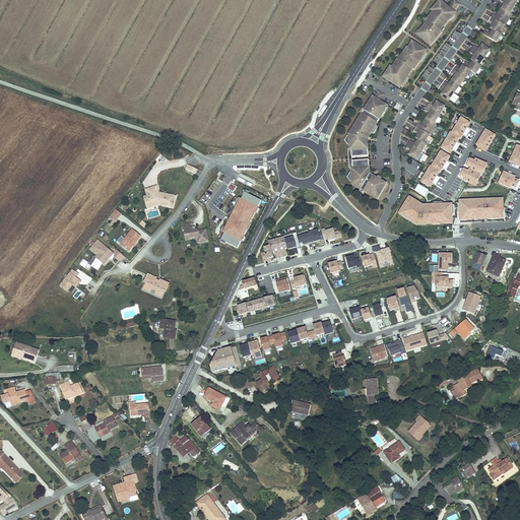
[(444,27),(450,19),(449,18),(453,14),(455,12),(454,11),(449,7),(440,0),(439,0),(434,6),(437,8),(434,11),(427,19),(428,20),(419,30),(420,30),(417,35),(429,44),(431,41),(433,43),(442,31),(440,29),(443,26),(444,27)]
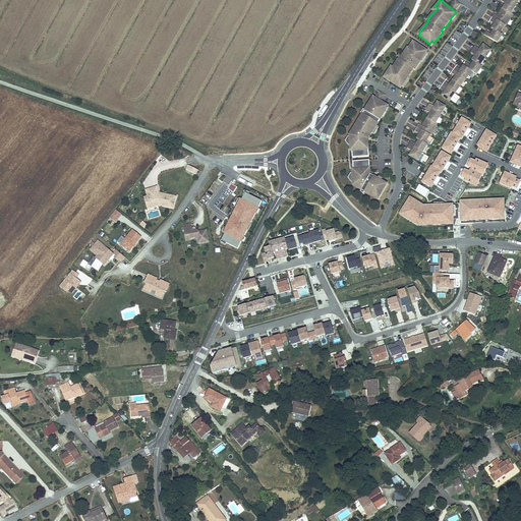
[(455,11),(460,4),(456,0),(455,0),(450,7),(455,11)]
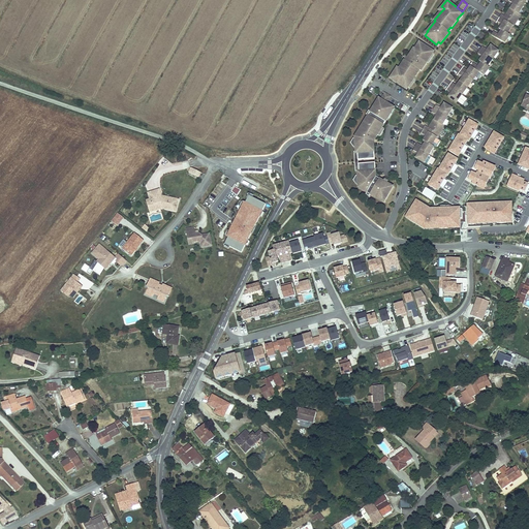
[(517,24),(520,19),(523,14),(521,12),(528,0),(509,0),(510,0),(516,3),(512,8),(512,7),(507,14),(509,16),(508,17),(503,13),(501,17),(499,21),(504,24),(501,29),(503,30),(501,34),(496,31),(493,34),(506,42),(508,39),(511,35),(511,34),(509,33),(515,26),(516,26),(517,24)]
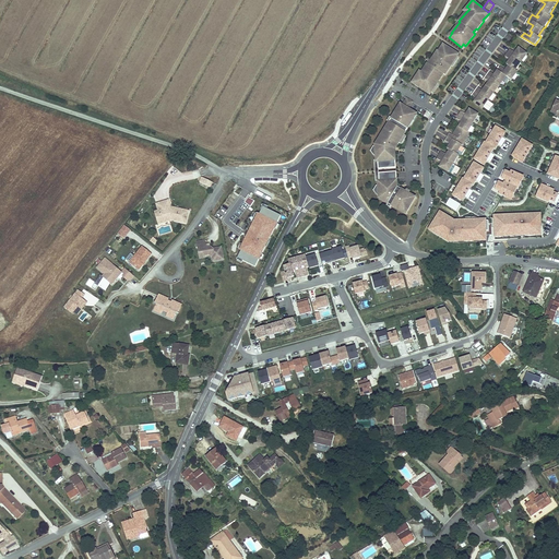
[(460,55),(443,44),(439,52),(437,56),(436,55),(429,63),(428,63),(421,72),(423,73),(420,76),(417,74),(413,83),(429,94),(431,92),(438,82),(438,83),(444,74),(445,75),(452,66),(451,66),(455,59),(456,59),(459,56),(460,55)]
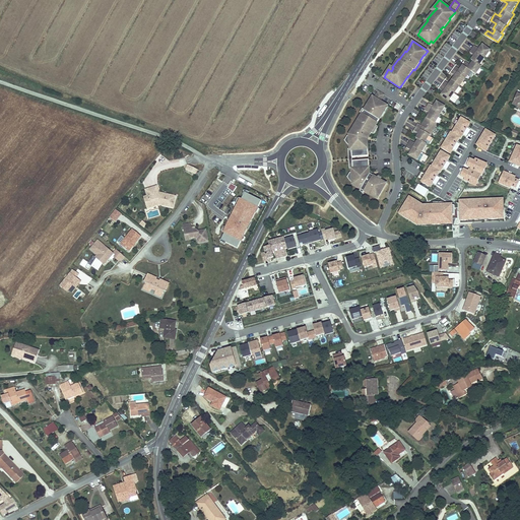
[(445,90),(442,95),(449,101),(471,71),(476,74),(481,67),(479,65),(491,51),(483,45),(480,49),(475,46),(470,52),(475,56),(472,60),(474,62),(471,65),(466,62),(460,69),(456,66),(451,72),(456,76),(450,84),(445,80),(440,87),(445,90)]
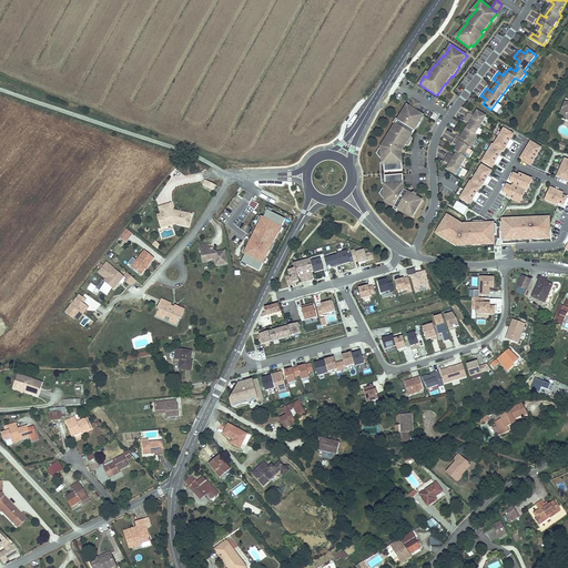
[(415,110),(418,103),(413,99),(408,105),(415,110)]
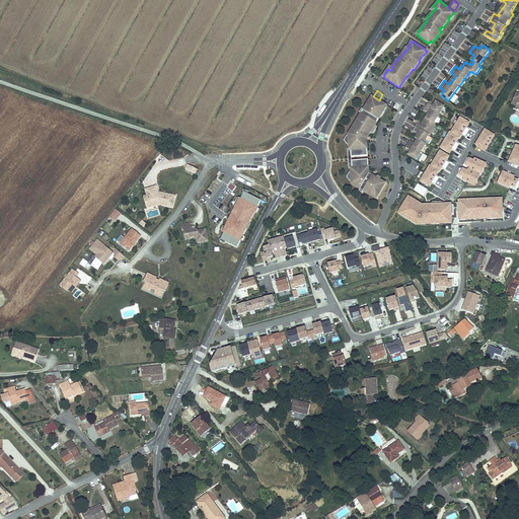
[(373,96),(371,95),(367,102),(368,102),(366,106),(365,105),(359,116),(360,117),(356,123),(355,122),(348,134),(348,136),(348,144),(349,150),(350,149),(351,154),(351,156),(367,155),(366,148),(364,148),(364,142),(370,132),(374,125),(380,116),(379,115),(385,104),(379,100),(373,96)]
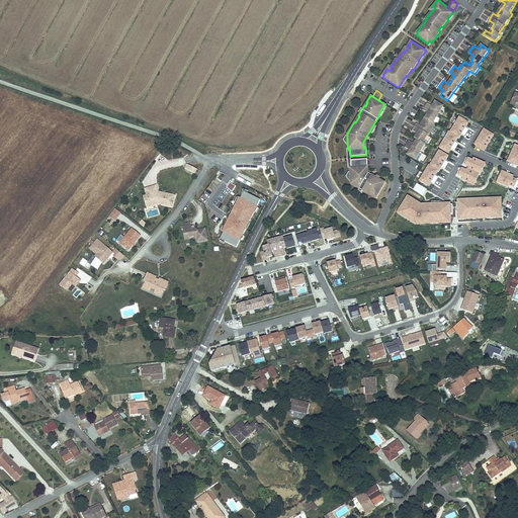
[(411,150),(408,154),(416,159),(426,143),(423,142),(428,135),(429,135),(436,123),(434,121),(444,106),(436,101),(433,105),(428,102),(424,109),(429,112),(426,117),(426,116),(421,123),(423,124),(422,125),(417,122),(413,130),(418,133),(415,138),(417,139),(415,143),(410,140),(406,147),(411,150)]
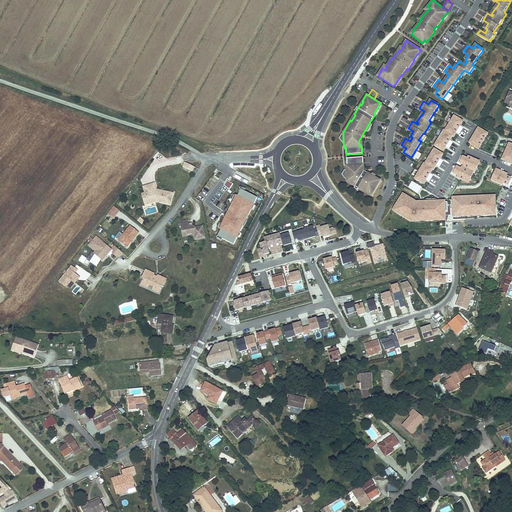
[(443,131),(435,146),(443,150),(446,146),(449,148),(452,142),(450,141),(452,136),(454,137),(456,133),(460,134),(463,128),(460,126),(463,122),(454,117),(445,132),(443,131)]
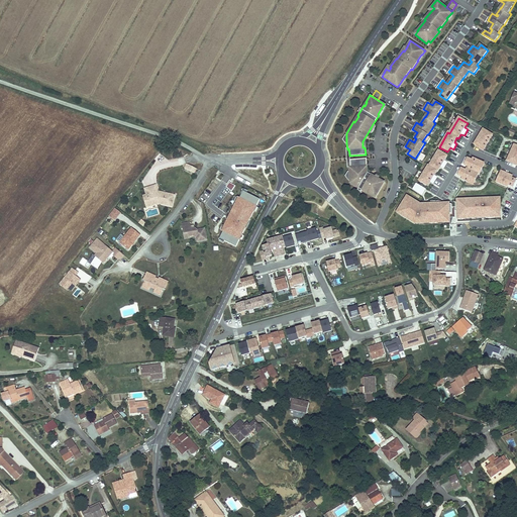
[(500,138),(482,130),(481,134),(487,136),(486,140),(479,137),(475,144),(482,147),(481,149),(493,154),(500,138)]
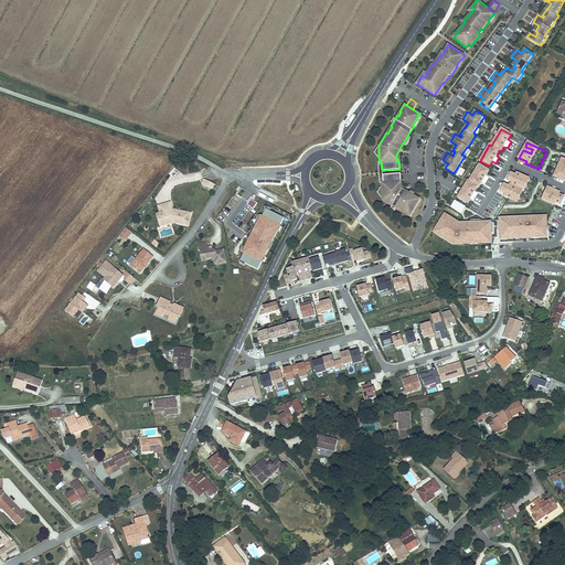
[(564,159),(563,159),(555,176),(564,180),(564,159)]
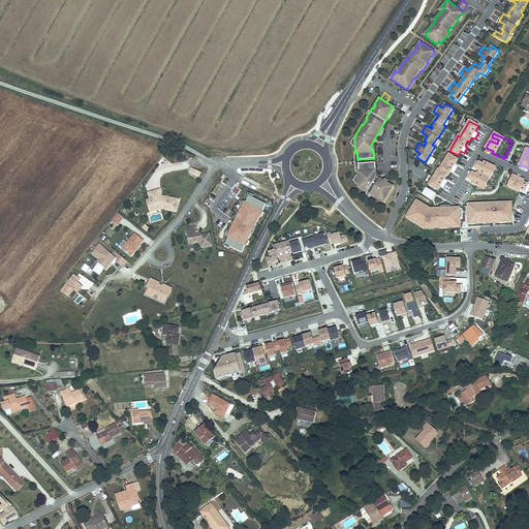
[(437,168),(429,184),(437,189),(439,185),(443,187),(446,181),(444,179),(446,175),(448,175),(450,170),(455,173),(458,165),(455,164),(458,160),(448,154),(439,169),(437,168)]
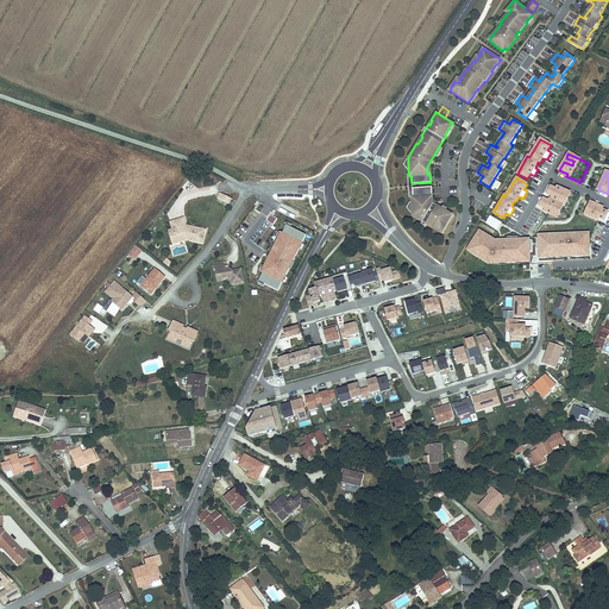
[(545,211),(558,217),(564,205),(565,205),(571,193),(557,186),(556,188),(548,184),(545,194),(552,198),(552,199),(551,198),(550,201),(541,198),(538,206),(546,209),(545,211)]
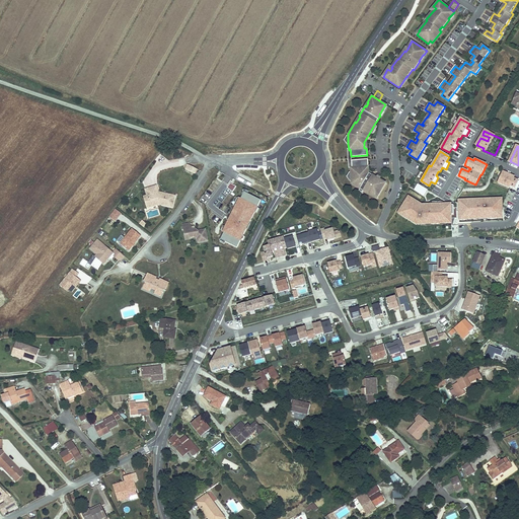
[(367,159),(351,160),(351,163),(352,167),(350,167),(350,172),(351,180),(351,183),(359,189),(363,191),(376,198),(385,182),(379,178),(375,177),(367,172),(366,171),(366,166),(368,166),(367,159)]
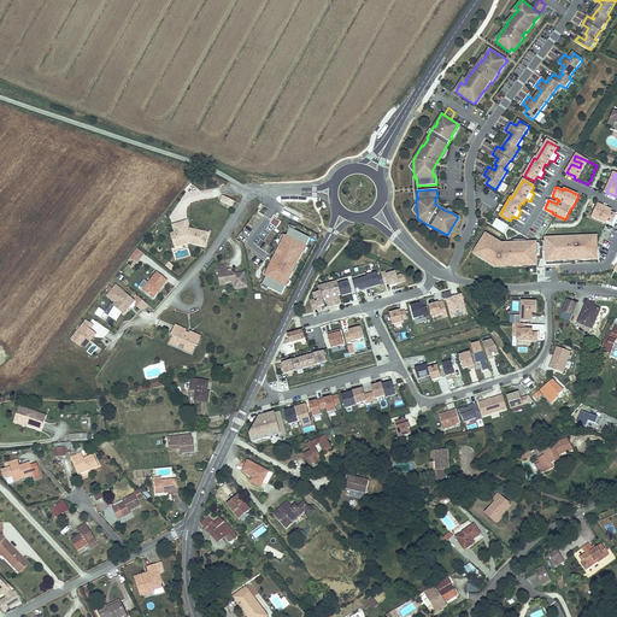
[(599,204),(593,217),(606,224),(607,222),(616,225),(616,221),(616,215),(611,213),(612,210),(599,204)]
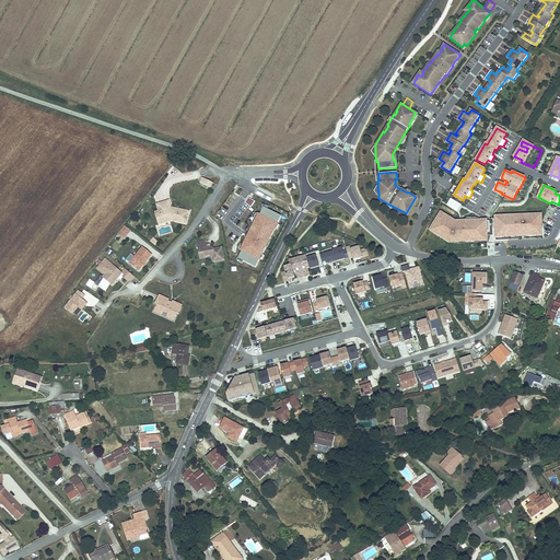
[(165,198),(153,202),(156,209),(161,221),(170,217),(184,220),(187,208),(171,205),(171,206),(167,206),(167,205),(165,198)]
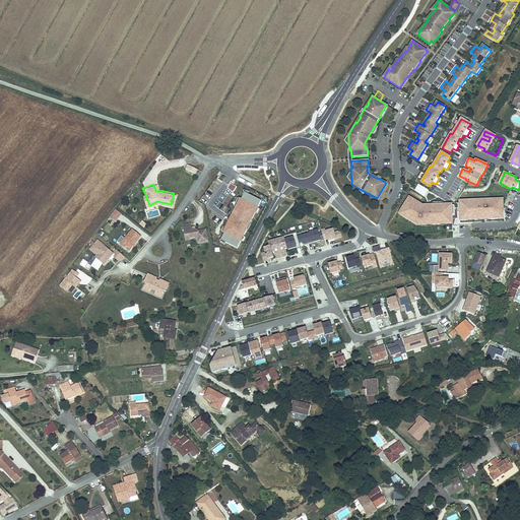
[(426,196),(429,190),(417,184),(414,190),(426,196)]
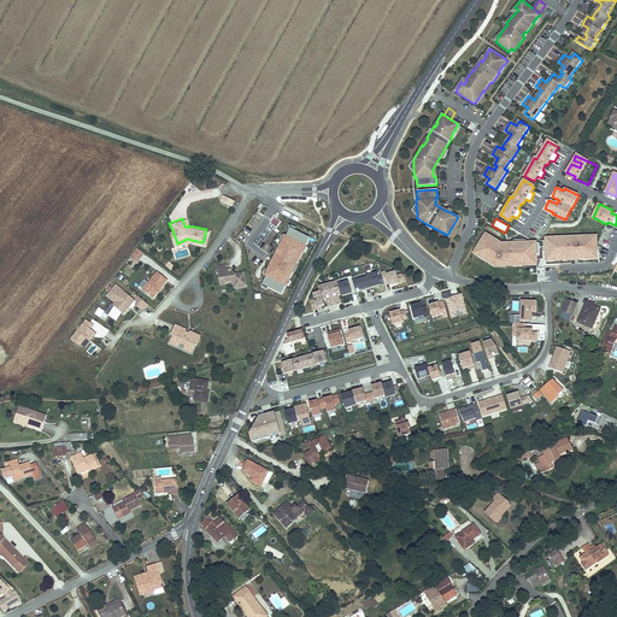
[(266,283),(280,291),(285,282),(287,276),(292,269),(295,262),(301,248),(304,244),(309,235),(289,224),(285,233),(283,233),(264,272),(265,272),(260,281),(266,283)]
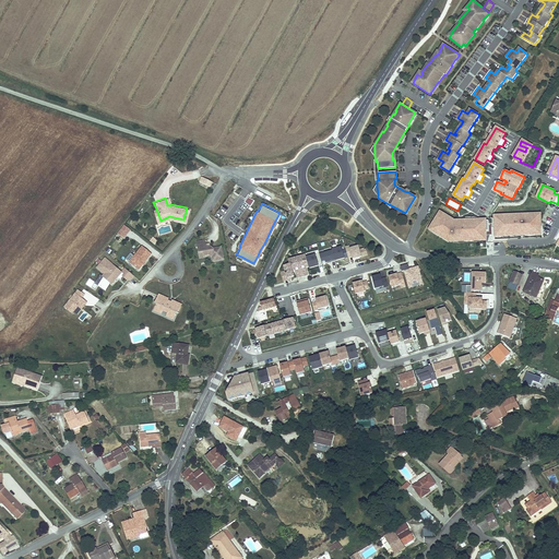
[(440,212),(428,229),(448,241),(479,241),(480,248),(487,248),(486,236),(488,236),(488,219),(454,221),(440,212)]
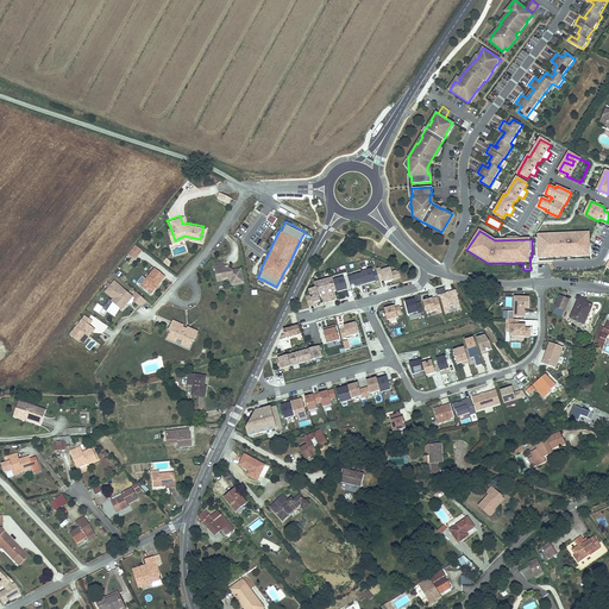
[(589,233),(538,236),(538,259),(590,257),(589,233)]
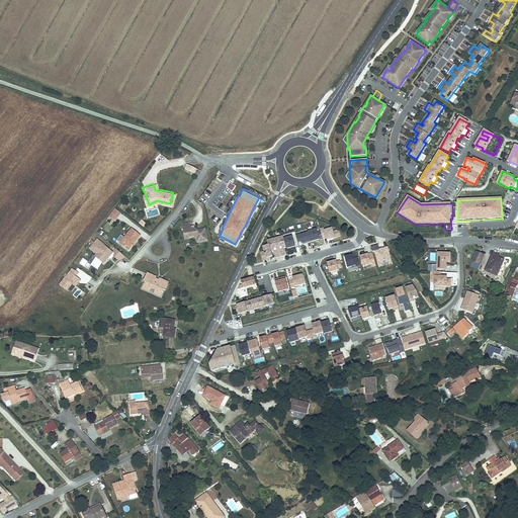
[(115,222),(121,213),(114,208),(108,218),(115,222)]
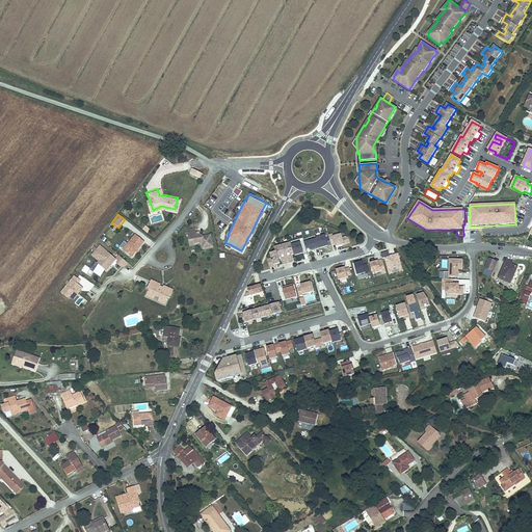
[(212,243),(209,232),(202,234),(198,232),(195,233),(194,231),(193,227),(186,228),(188,238),(192,237),(193,241),(197,240),(201,242),(202,246),(212,243)]
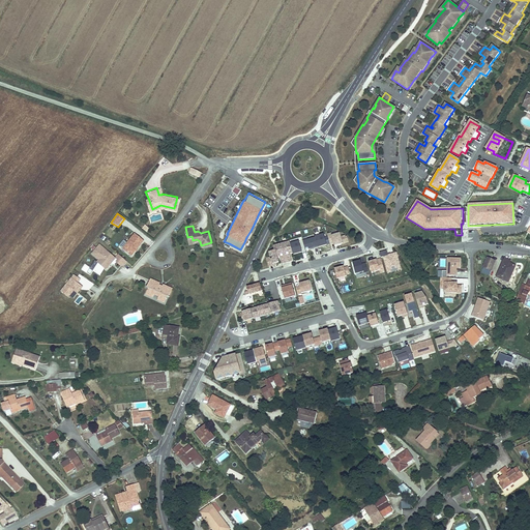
[(130,255),(143,238),(134,232),(122,247),(130,255)]
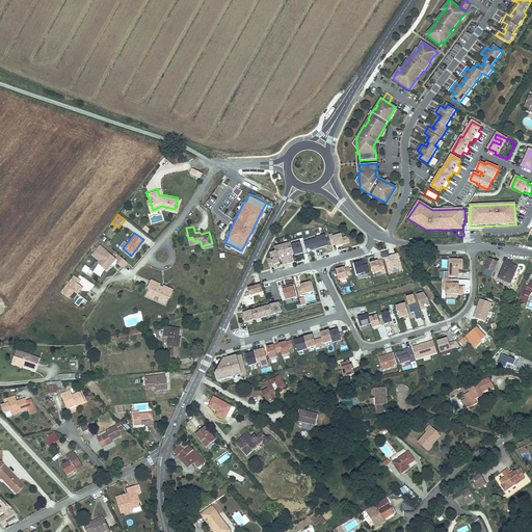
[(349,243),(348,238),(346,238),(346,237),(341,238),(341,235),(333,237),(333,235),(327,236),(330,245),(335,244),(335,246),(349,243)]
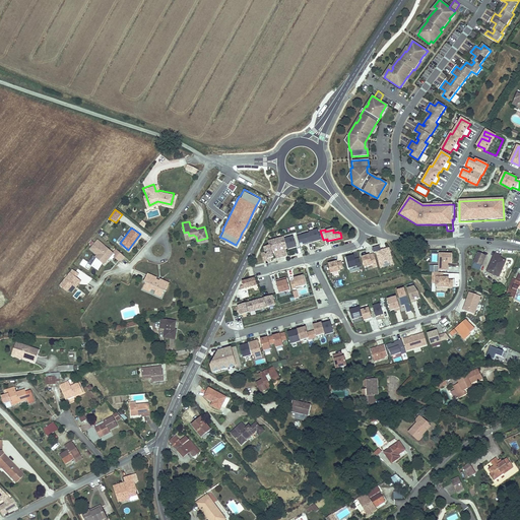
[(320,241),(317,231),(308,233),(309,234),(311,243),(320,241)]
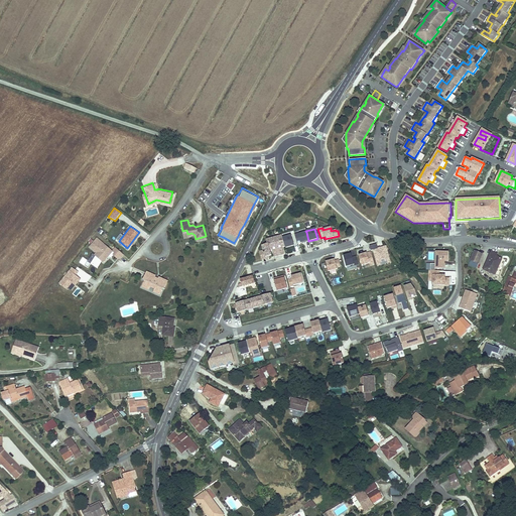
[(308,241),(306,232),(294,236),(296,244),(297,244),(301,243),(301,244),(308,242),(308,241)]
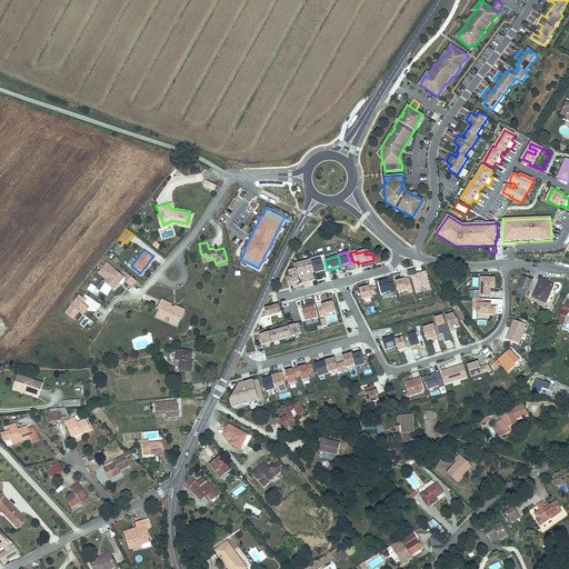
[(323,271),(320,259),(310,262),(313,271),(313,273),(323,271)]
